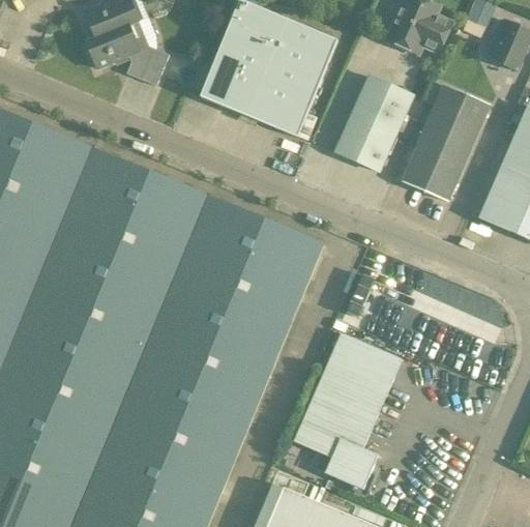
[(84,10),(95,37),(128,25),(138,21),(129,0),(110,0),(84,10)]
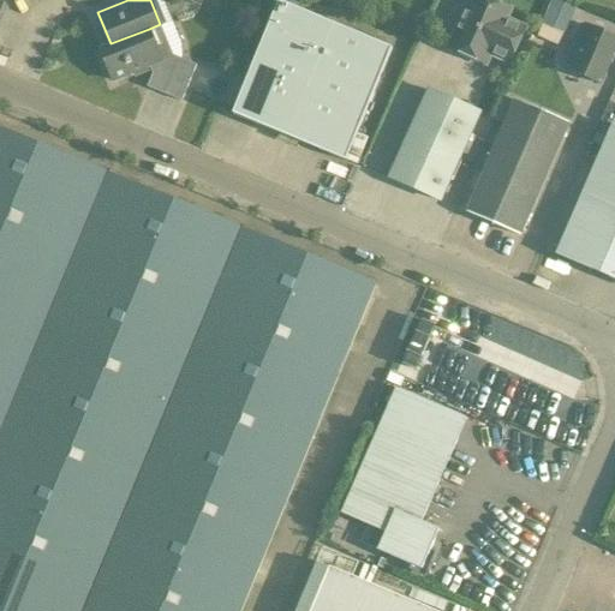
[(345,157),(390,45),(281,0),(279,0),(232,112),(345,157)]
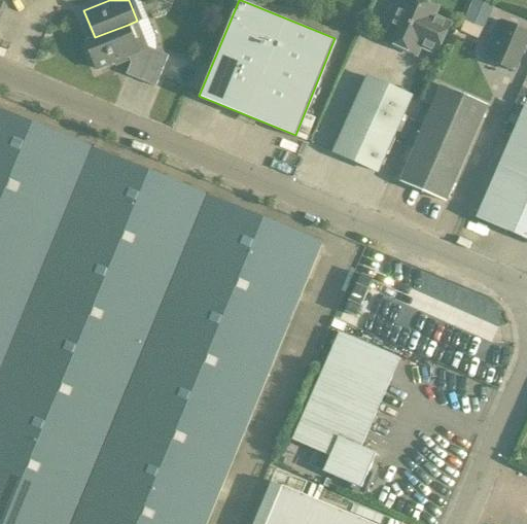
[(420,44),(434,51),(449,21),(433,14),(436,6),(423,0),(400,0),(399,4),(395,4),(391,6),(387,9),(384,16),(384,22),(385,27),(388,29),(384,37),(416,51),(420,44)]
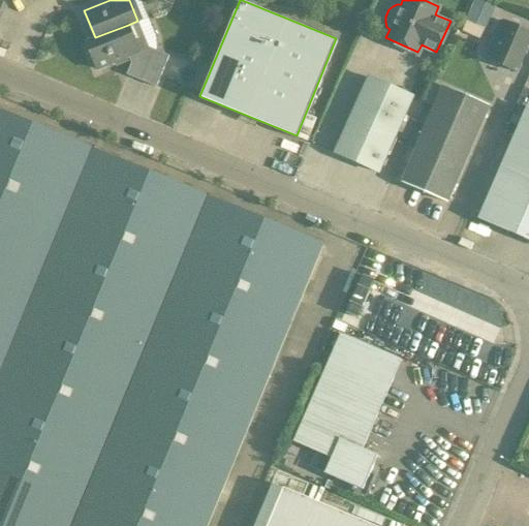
[(487,25),(494,2),(488,0),(470,0),(465,19),(487,25)]
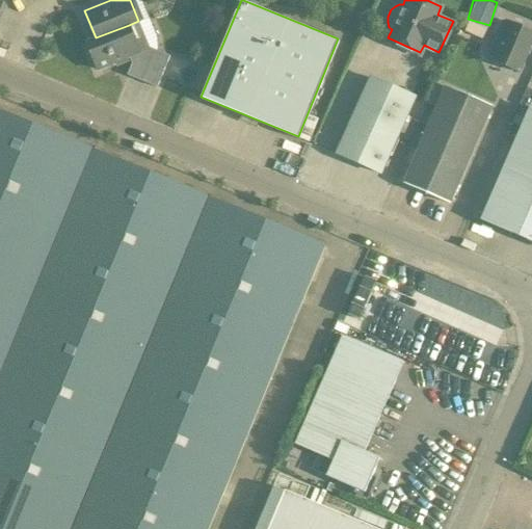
[(96,37),(85,41),(97,68),(115,60),(130,54),(131,56),(133,62),(129,74),(156,85),(168,54),(158,49),(157,35),(149,16),(138,21),(129,25),(96,37)]
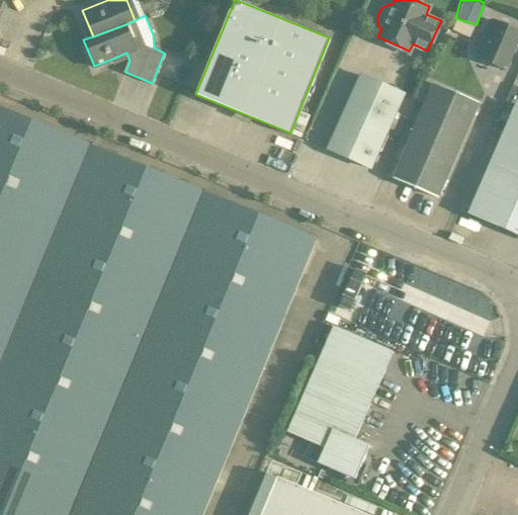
[(517,28),(492,17),(486,31),(489,33),(479,57),(506,69),(517,38),(517,28)]
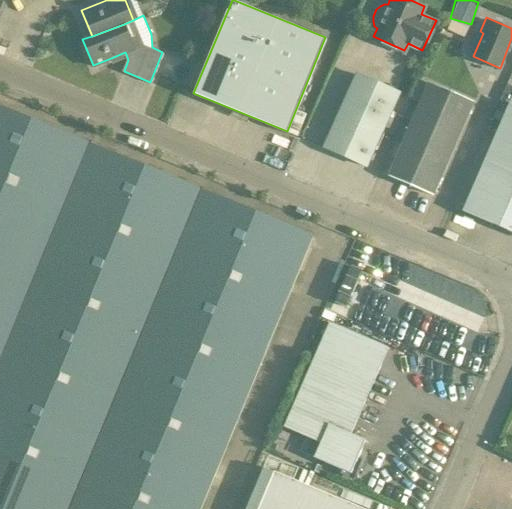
[(322,145),(366,164),(399,92),(355,72),(322,145)]
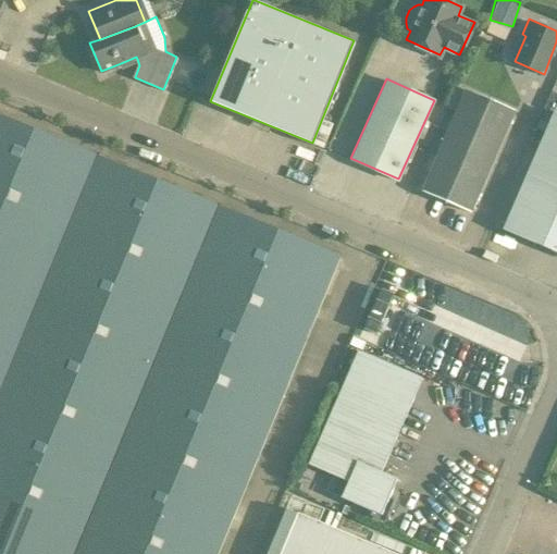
[(470,211),(515,110),(466,88),(422,189),(470,211)]
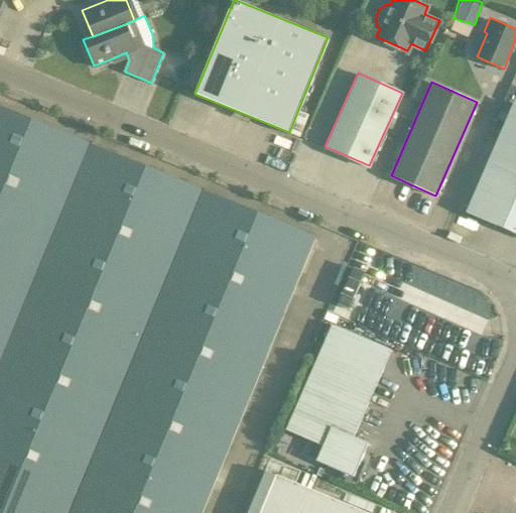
[(490,154),(466,211),(515,232),(515,85),(510,83),(503,99),(512,103),(490,154)]
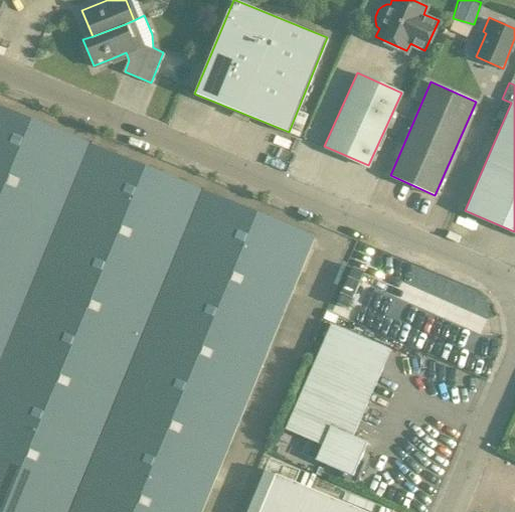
[(0,511),(199,511),(314,235),(111,151),(89,143),(0,106),(0,511)]
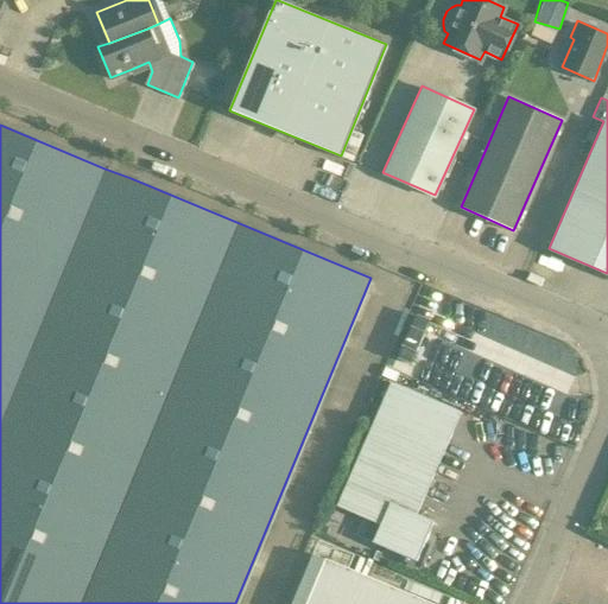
[(417,313),(397,356),(410,362),(429,319),(417,313)]
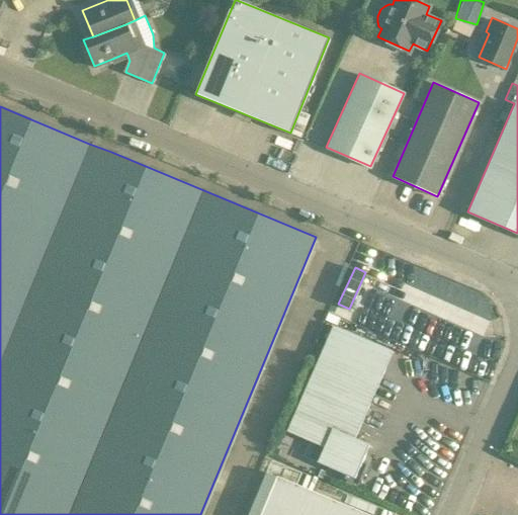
[(324,446),(318,461),(345,474),(344,476),(355,480),(363,462),(361,461),(368,444),(354,437),(393,350),(333,324),(286,430),(324,446)]
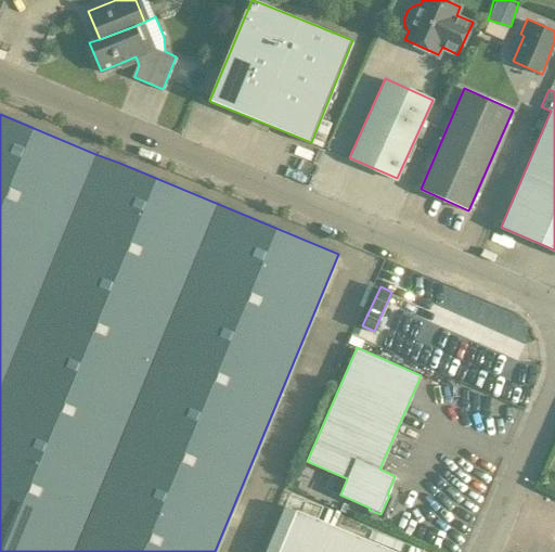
[(398,551),(285,505),(266,551),(398,551)]
